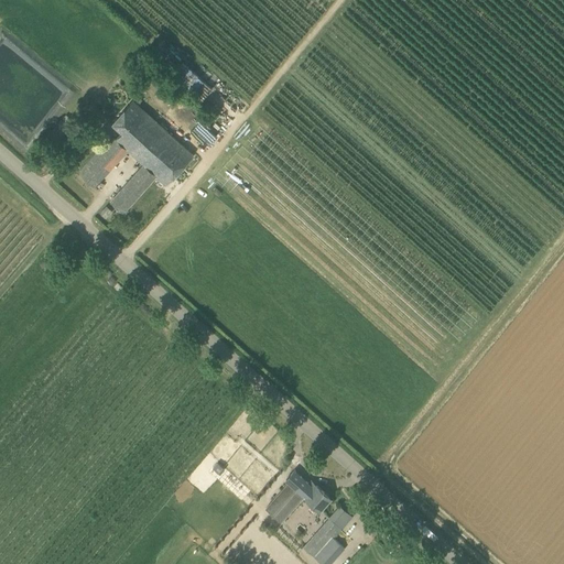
[(171,72),(218,119),(230,107),(184,60),(171,72)]
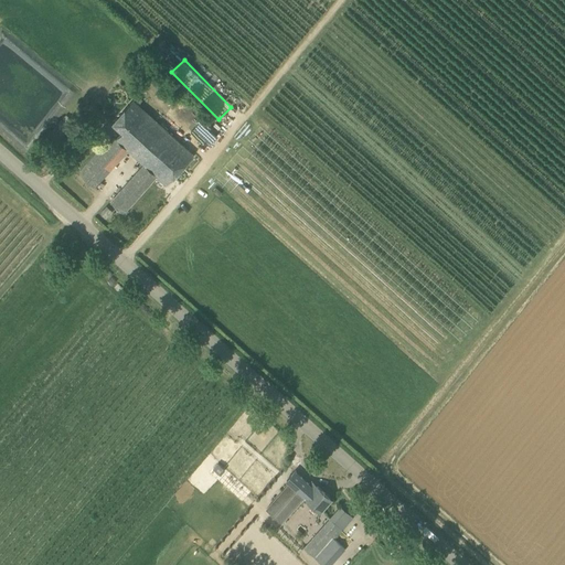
[(137,198),(147,188),(161,172),(170,181),(193,155),(182,145),(138,105),(142,100),(137,96),(132,100),(114,123),(124,131),(116,139),(115,138),(107,146),(105,144),(98,151),(114,166),(128,150),(145,164),(112,202),(124,213),(137,198)]
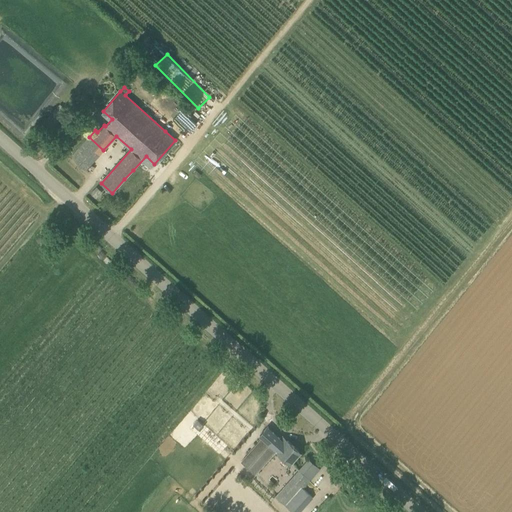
[(77,151),(71,157),(86,170),(91,164),(77,151)]
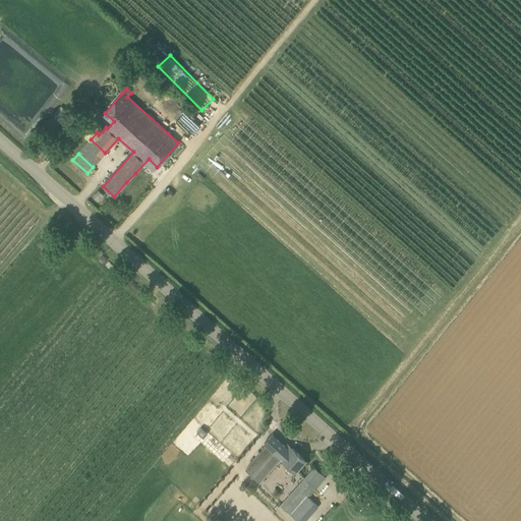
[(104,195),(100,191),(94,198),(98,201),(104,195)]
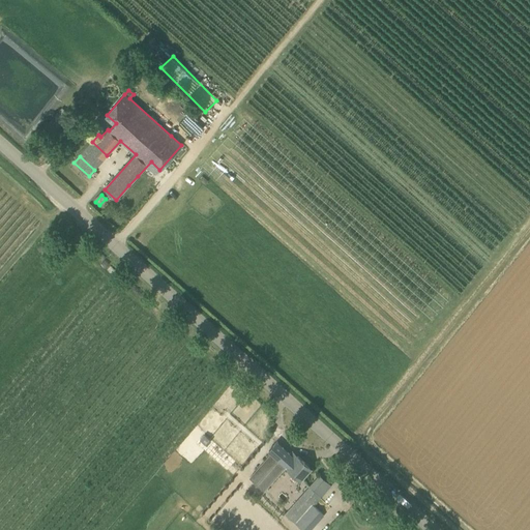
[(49,249),(53,245),(47,240),(43,244),(49,249)]
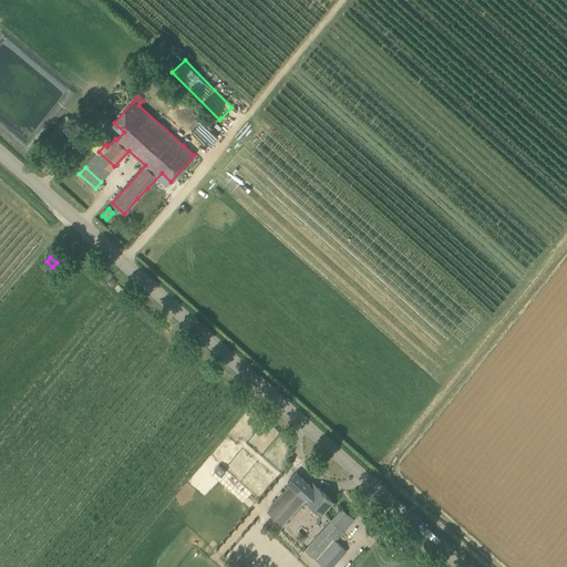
[(225,471),(218,465),(214,471),(220,476),(225,471)]
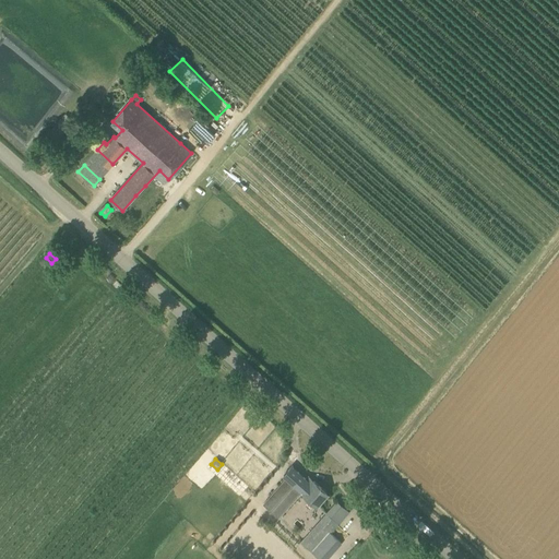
[(311,484),(292,466),(284,475),(286,477),(263,503),(277,515),(301,489),(318,504),(328,494),(313,482),(311,484)]
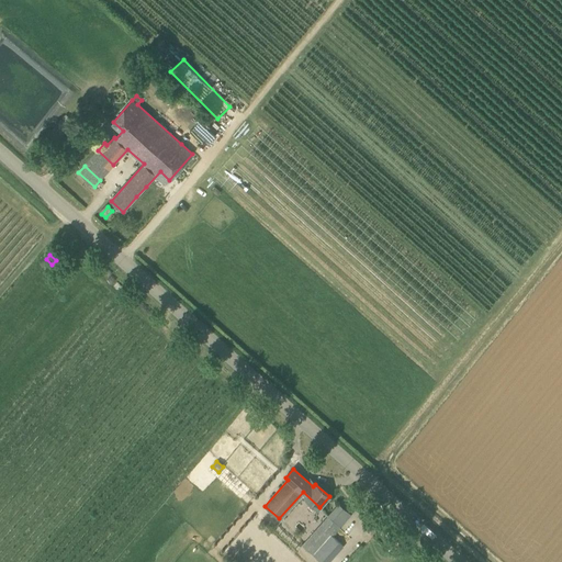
[(329,516),(322,524),(303,544),(314,554),(340,526),(329,516)]
